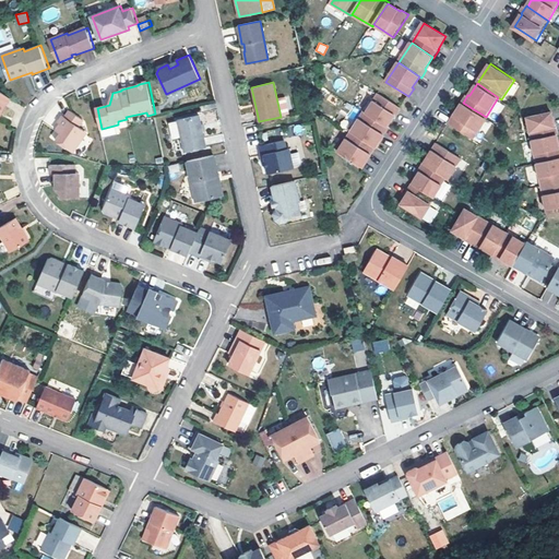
[(12,97),(0,88),(0,110),(2,113),(12,97)]
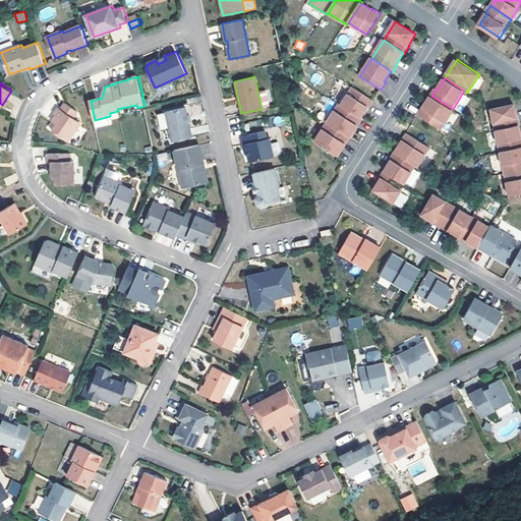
[(353,88),(341,106),(361,118),(368,108),(369,108),(374,102),(353,88)]
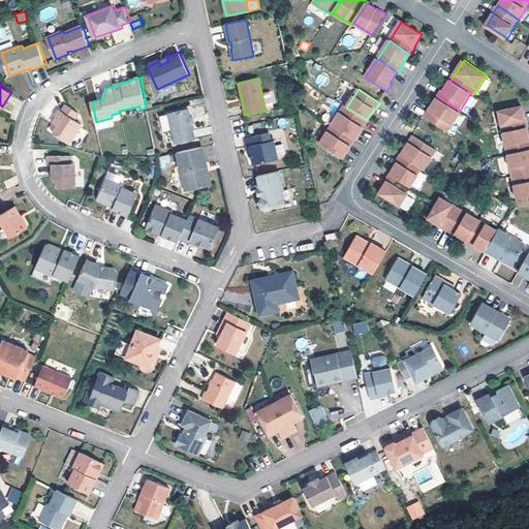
[(460,111),(438,97),(426,117),(449,131),(462,112),(460,111)]
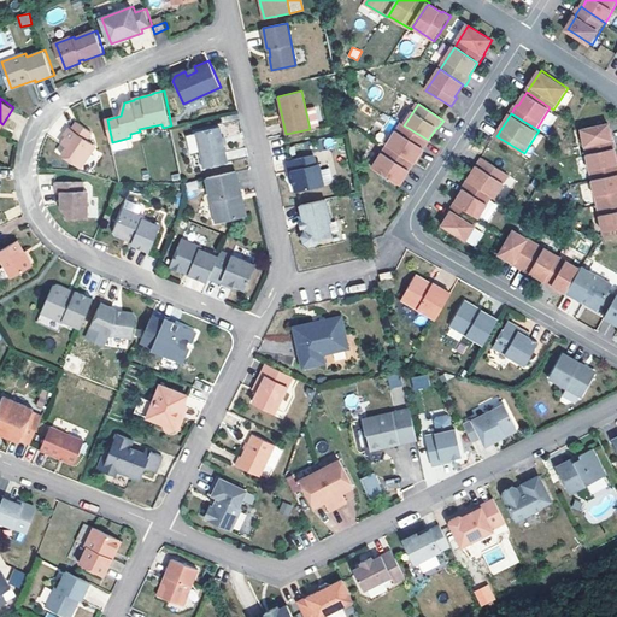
[(403,123),(388,146),(415,164),(429,141),(428,140),(404,125),(403,123)]
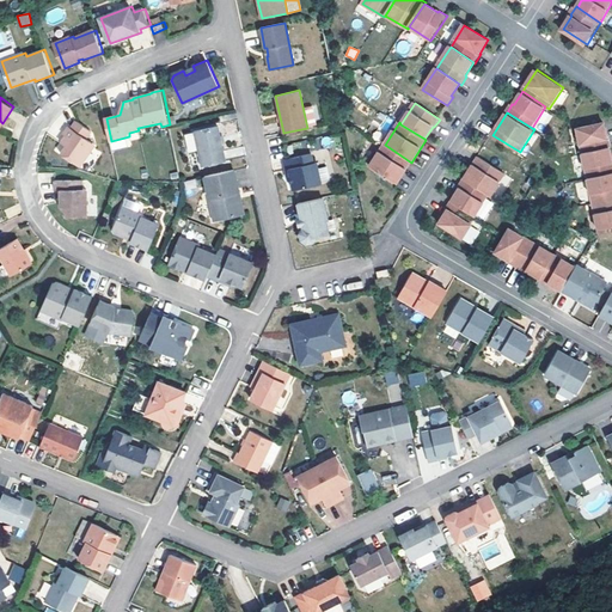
[(579,128),(583,153),(611,147),(611,142),(611,138),(610,138),(606,122),(579,128)]
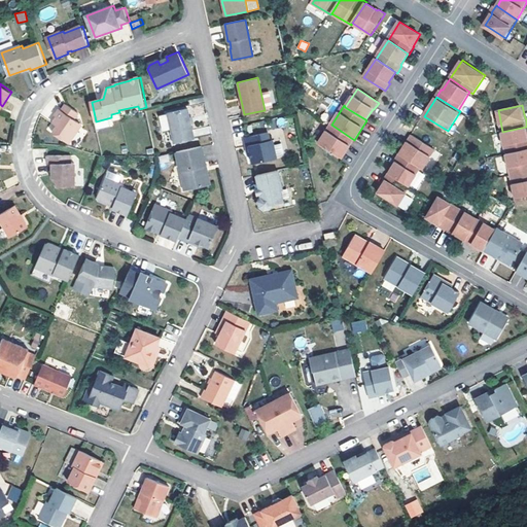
[(80,130),(80,127),(74,123),(78,116),(66,108),(61,114),(60,113),(55,119),(57,121),(54,127),(58,130),(53,136),(69,147),(80,130)]
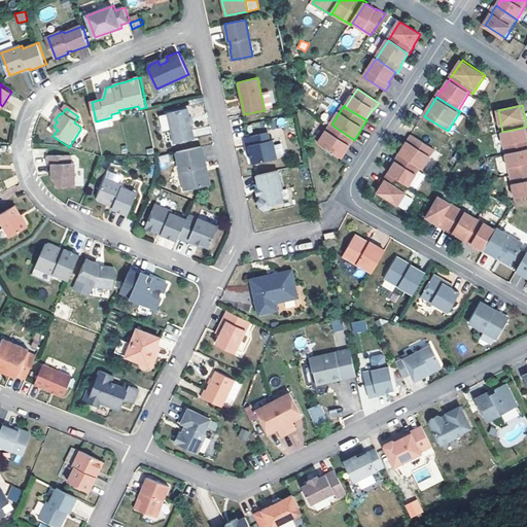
[(187,108),(167,112),(168,114),(171,129),(174,143),(195,138),(187,108)]
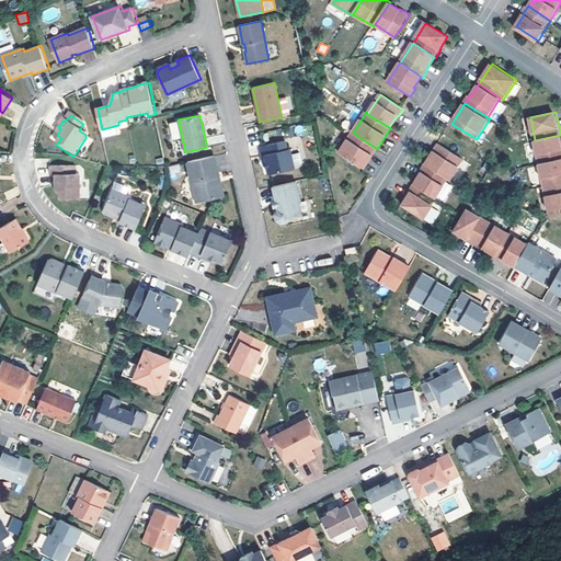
[(179,122),(163,125),(168,140),(182,137),(179,122)]
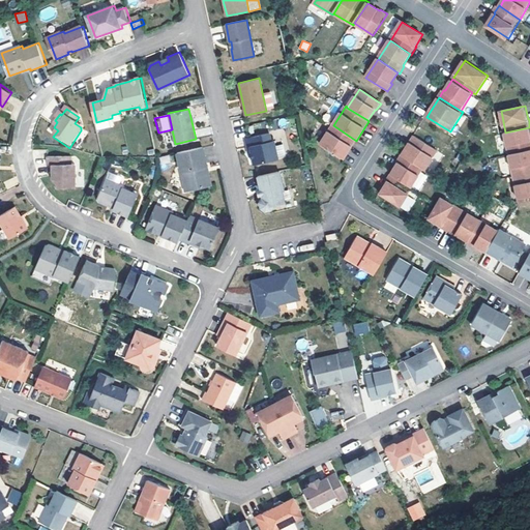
[(333,125),(321,144),(345,159),(356,141),(333,125)]
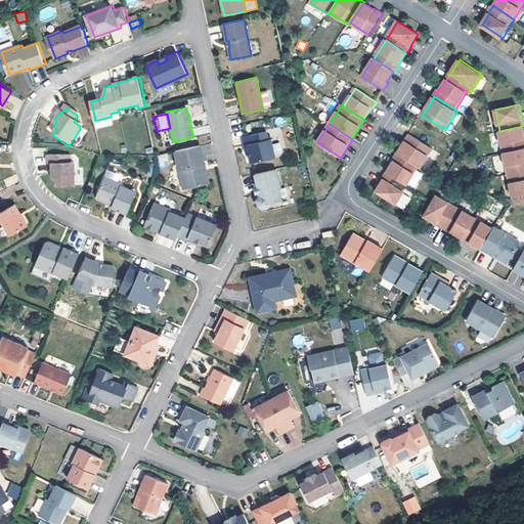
[(523,129),(523,126),(499,131),(505,153),(523,147),(523,129)]
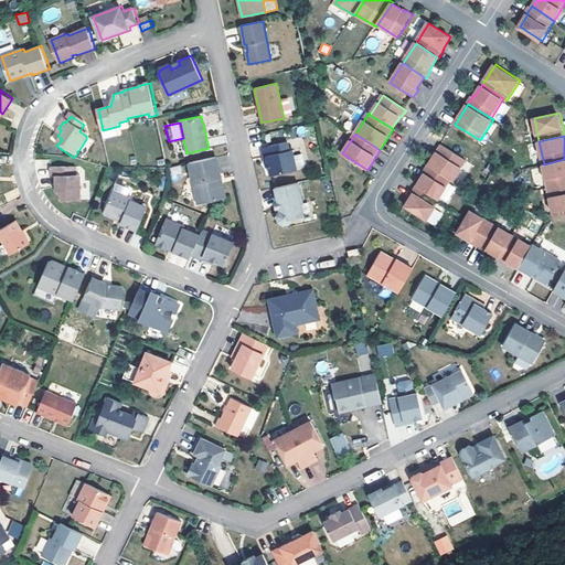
[(286,151),(284,142),(262,148),(264,158),(267,157),(268,164),(270,176),(292,171),(288,150),(286,151)]
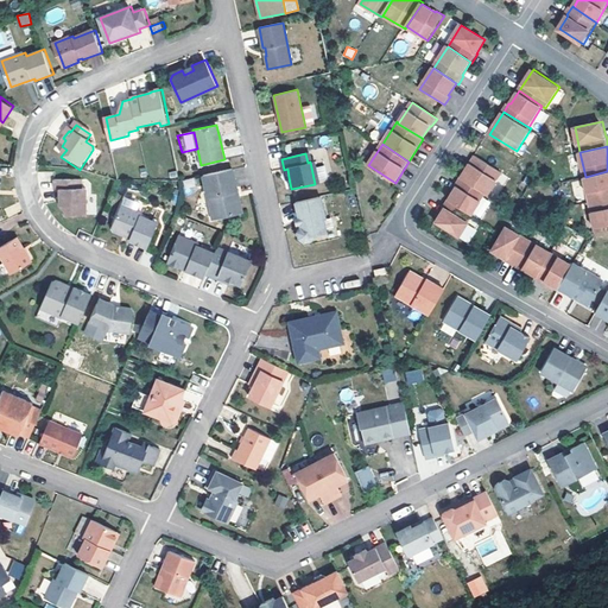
[(504,172),(477,154),(462,177),(487,192),(489,194),(504,172)]
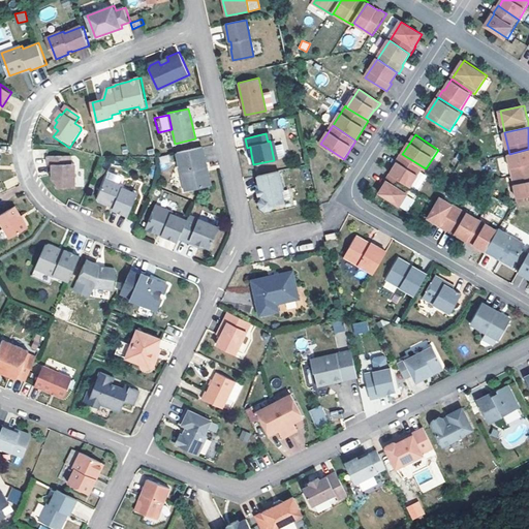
[(275,146),(278,158),(285,157),(282,144),(275,146)]
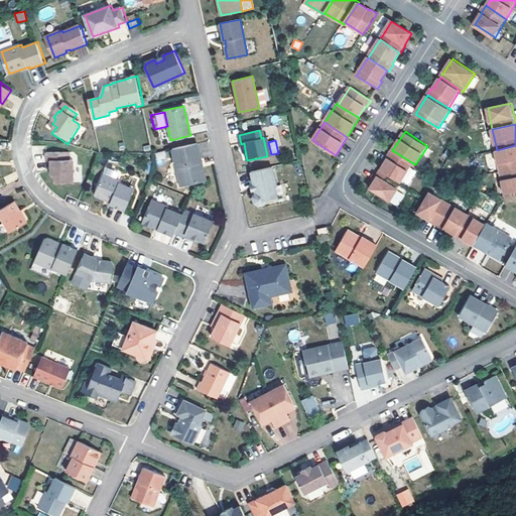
[(202,161),(198,144),(172,149),(180,185),(203,181),(199,162),(202,161)]
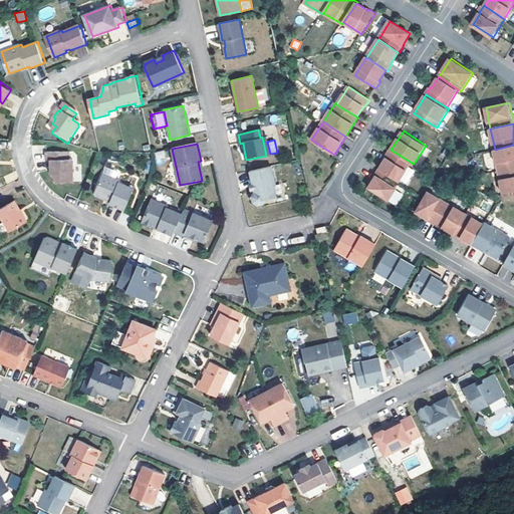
[(513,145),(495,150),(499,171),(513,167),(513,145)]
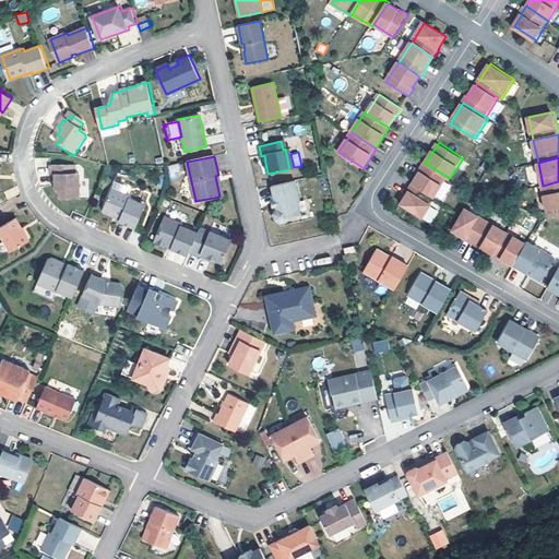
[(448,177),(425,163),(420,170),(421,170),(414,182),(436,197),(448,177)]
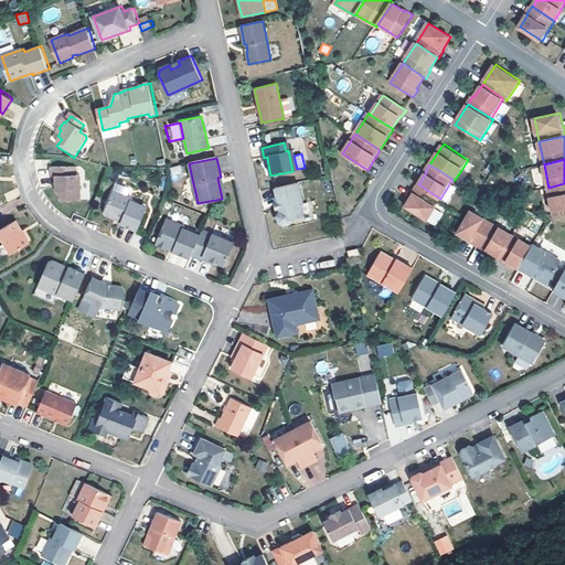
[(181,166),(170,167),(171,180),(182,179),(181,166)]
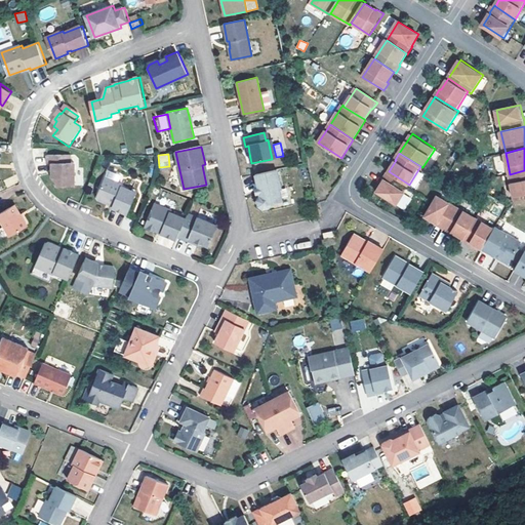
[(72,155),(48,156),(48,164),(53,164),(53,178),(58,184),(59,187),(76,186),(76,163),(72,163),(72,155)]
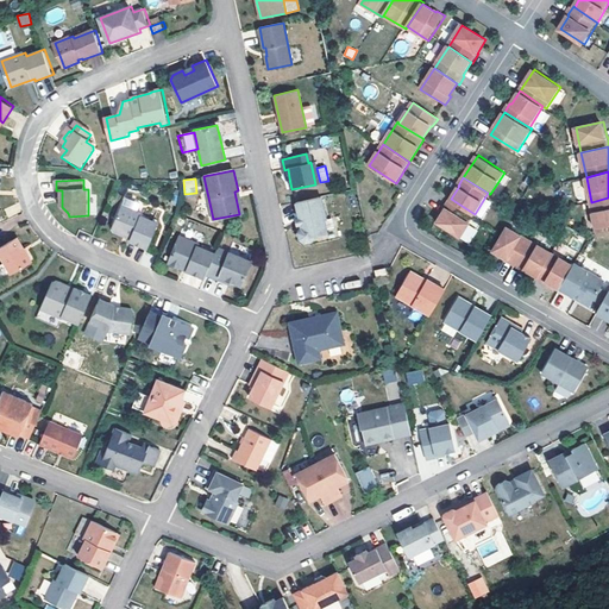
[(140,202),(126,198),(123,205),(137,211),(140,202)]
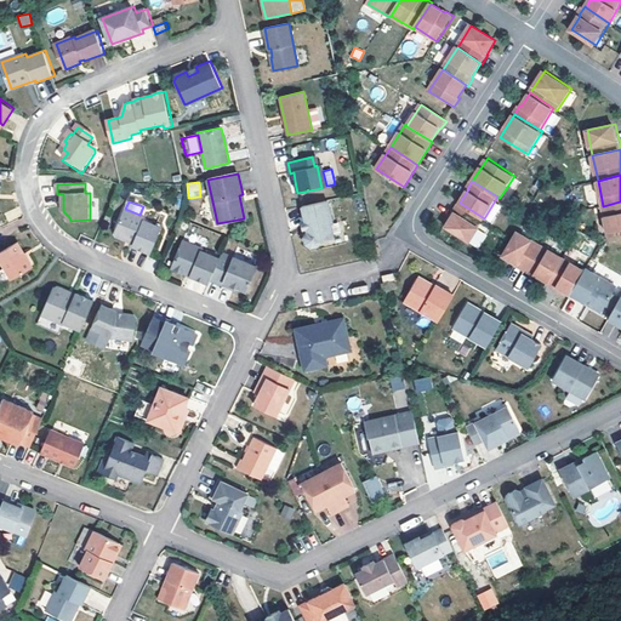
[(334,226),(328,201),(301,208),(305,223),(307,233),(305,237),(307,245),(312,249),(318,248),(322,241),(335,239),(332,226),(334,226)]
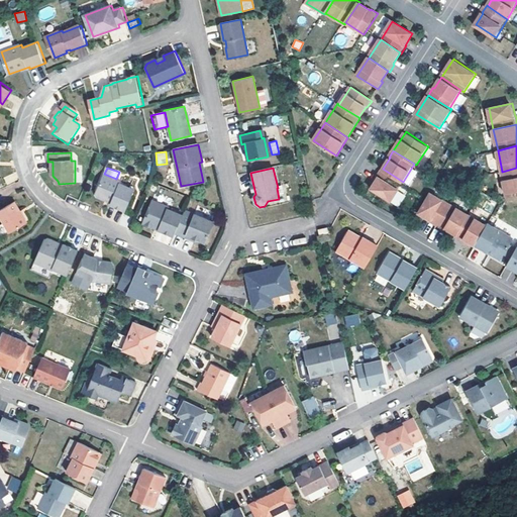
[(516,168),(502,172),(506,194),(516,191),(516,168)]
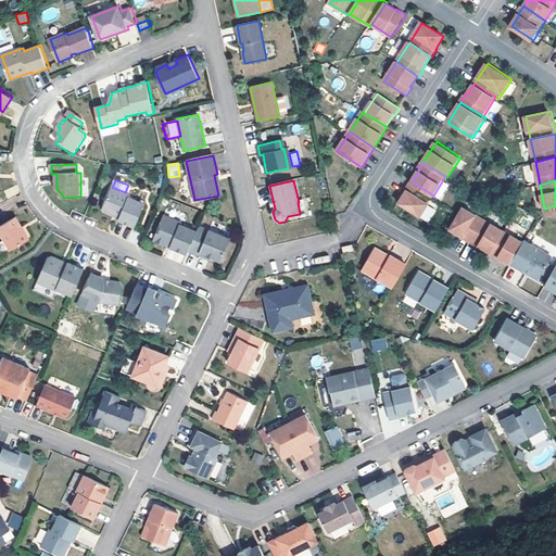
[(433,196),(412,181),(407,189),(408,190),(401,202),(421,216),(434,197),(433,196)]
